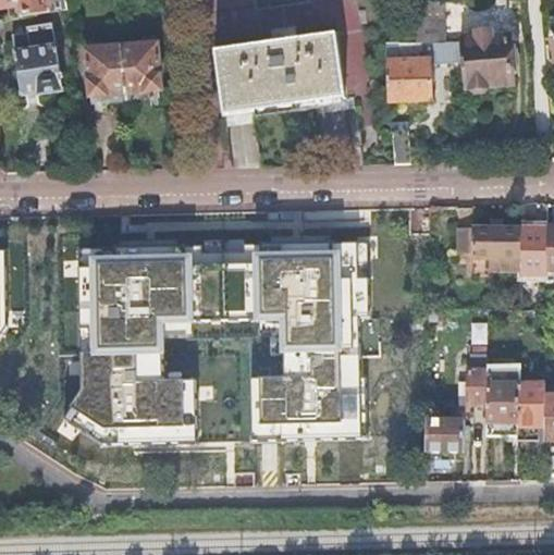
[(65,9),(64,0),(0,0),(0,5),(17,3),(19,15),(65,9)]
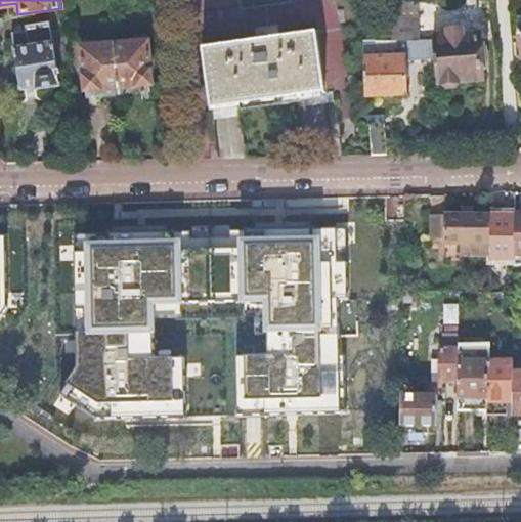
[(415,11),(387,13),(388,38),(416,38),(415,11)]
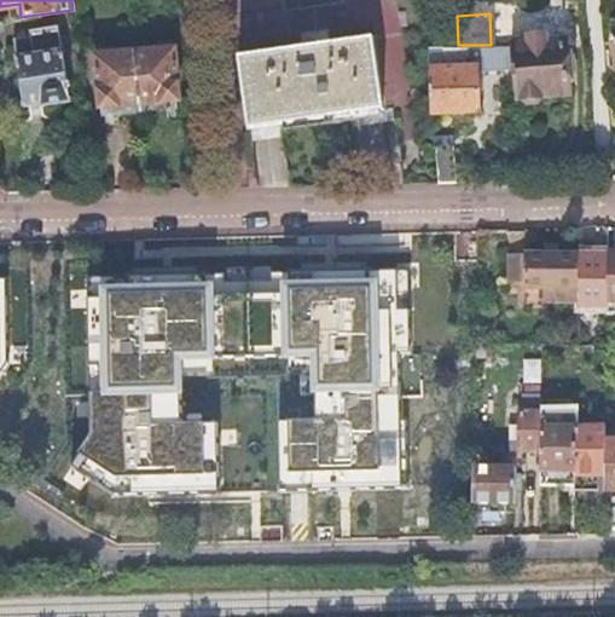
[(28,35),(11,38),(21,107),(39,104),(39,107),(68,102),(57,24),(28,29),(28,35)]
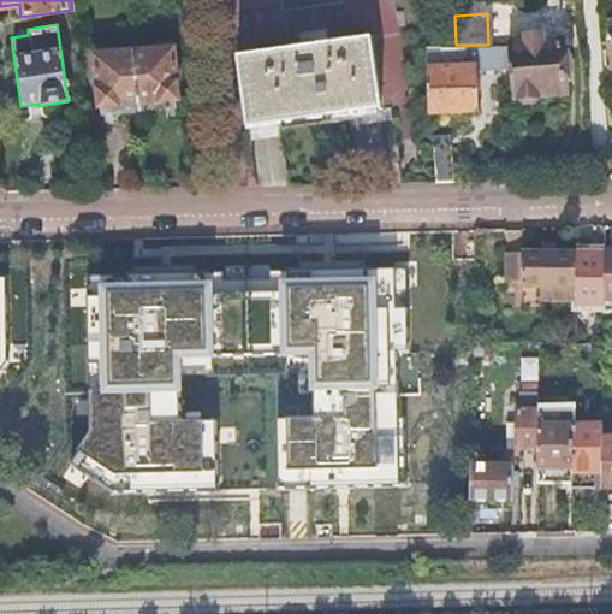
[(526,42),(506,43),(509,68),(510,94),(518,94),(520,100),(536,100),(536,93),(563,90),(559,41),(541,42),(541,35),(526,36),(526,42)]
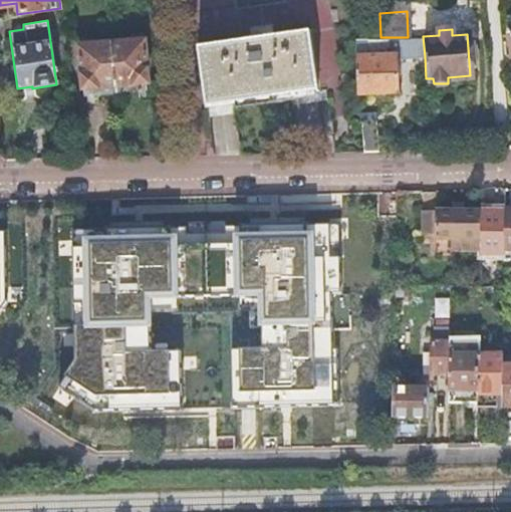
[(307,31),(197,46),(204,105),(315,90),(307,31)]
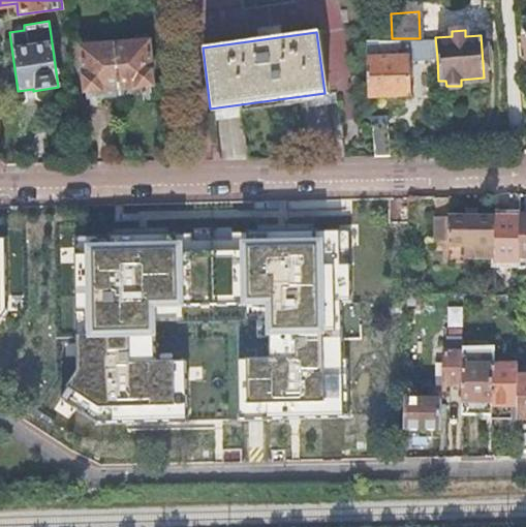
[(420,38),(392,38),(376,39),(376,57),(365,57),(366,94),(407,93),(406,60),(437,58),(435,37),(420,38)]
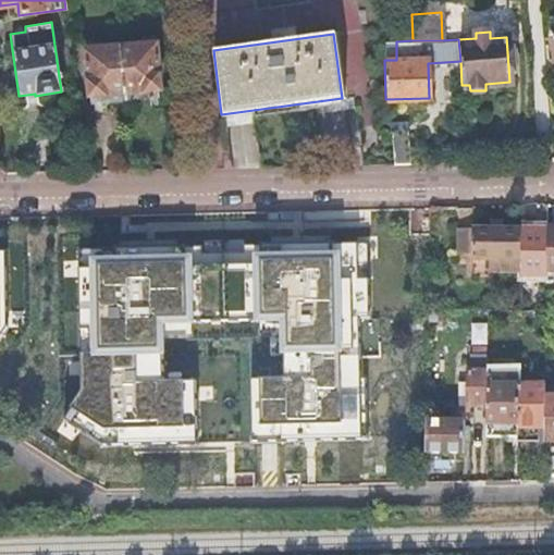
[(172,87),(170,58),(156,59),(155,42),(120,46),(119,46),(123,93),(160,89),(172,87)]
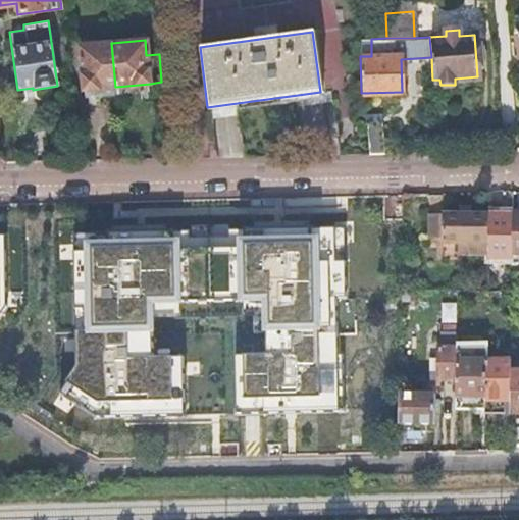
[(65,53),(69,91),(84,89),(115,87),(111,43),(80,47),(81,52),(65,53)]
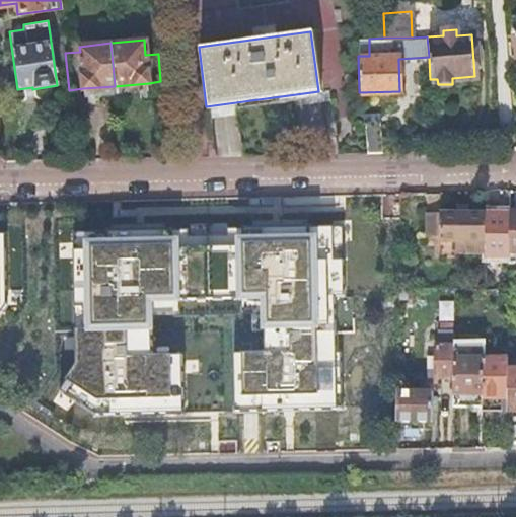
[(149,83),(115,86),(116,94),(149,91),(149,83)]
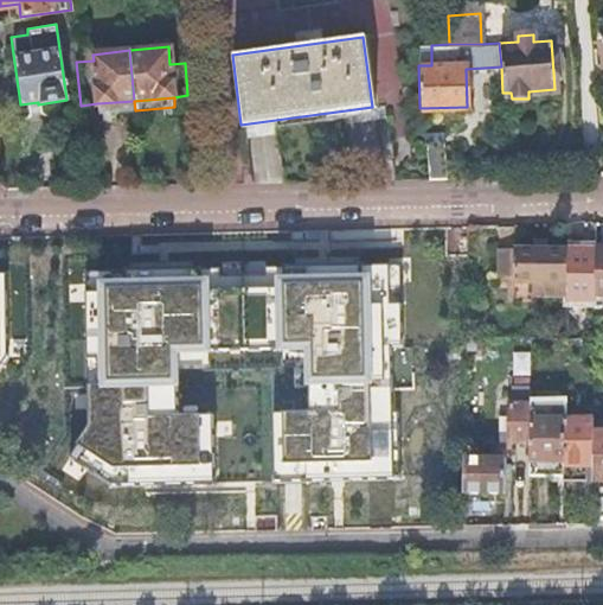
[(135,110),(134,101),(97,103),(98,114),(135,110)]
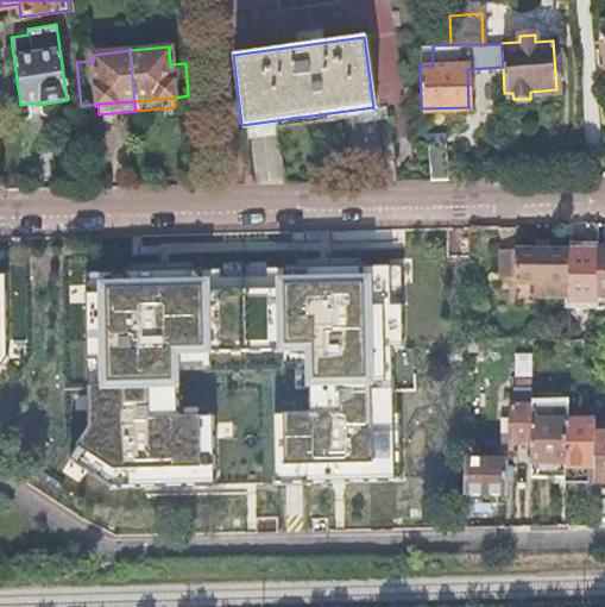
[(438,131),(422,132),(428,180),(447,179),(446,135),(438,131)]
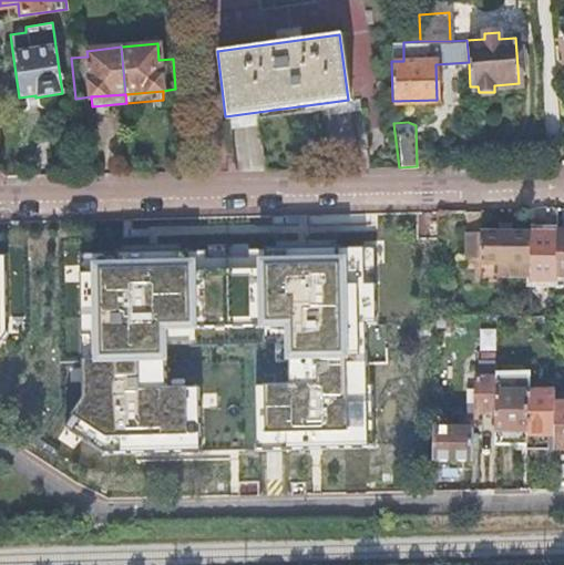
[(546,207),(529,207),(529,230),(529,245),(546,245),(546,207)]
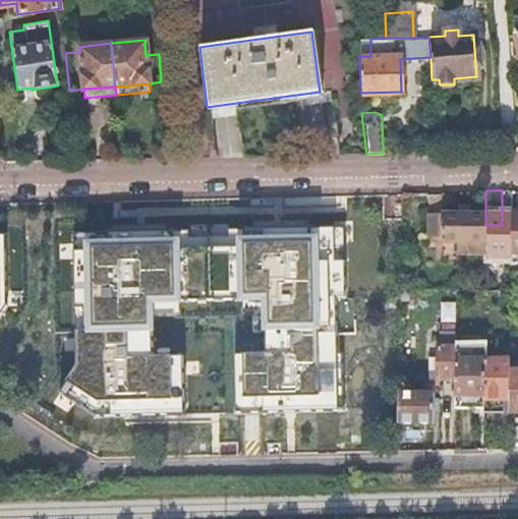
[(455,251),(484,251),(485,225),(485,212),(468,212),(468,203),(458,203),(458,212),(440,212),(440,239),(455,240),(455,251)]
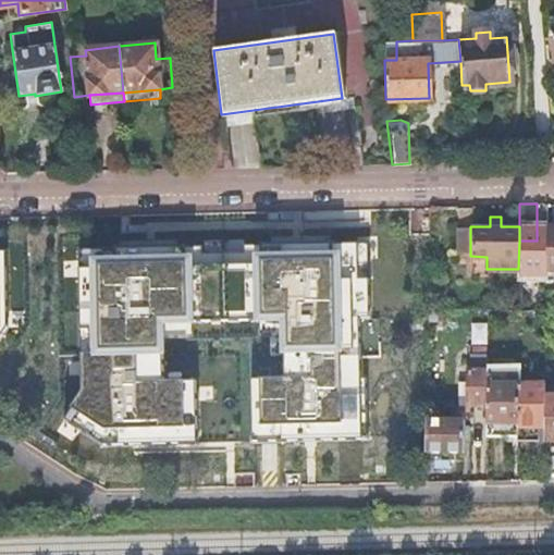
[(470,223),(455,223),(454,257),(468,258),(470,223)]
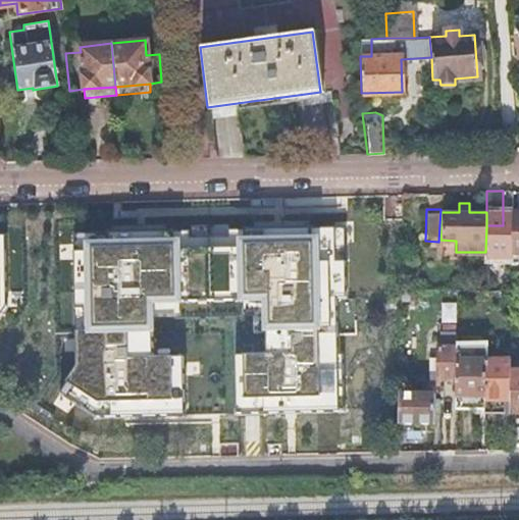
[(518,211),(511,211),(510,254),(518,254),(518,211)]
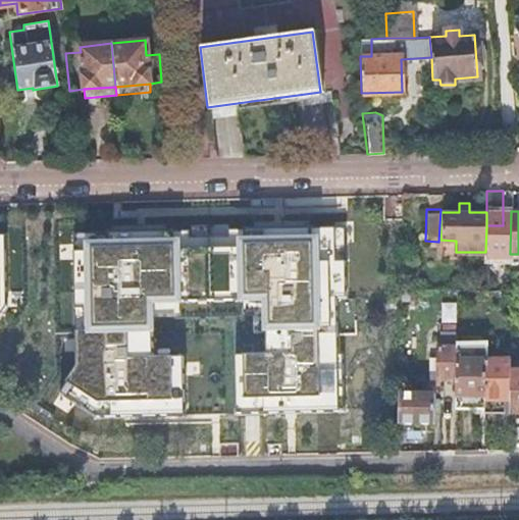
[(74,365),(57,393),(95,418),(183,416),(180,356),(151,357),(150,317),(265,314),(266,354),(234,355),(236,414),(344,411),(343,352),(338,352),(336,297),(346,297),(344,225),(71,232),(74,365)]
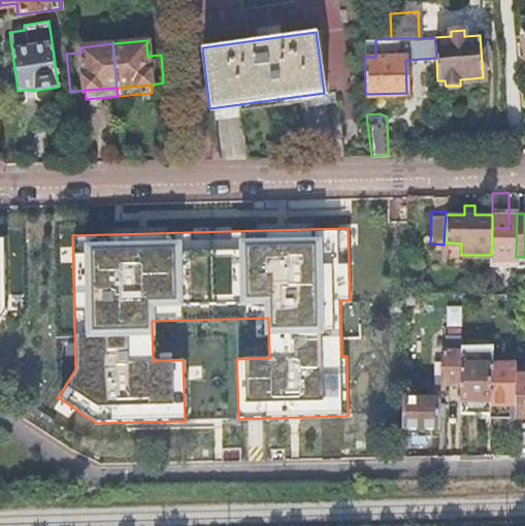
[(434,384),(459,384),(459,339),(441,339),(441,362),(434,362),(434,384)]
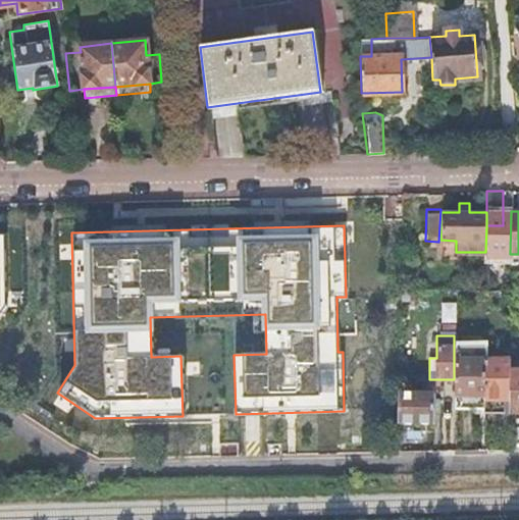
[(454,379),(454,396),(484,395),(484,360),(469,360),(469,335),(454,335),(454,379)]
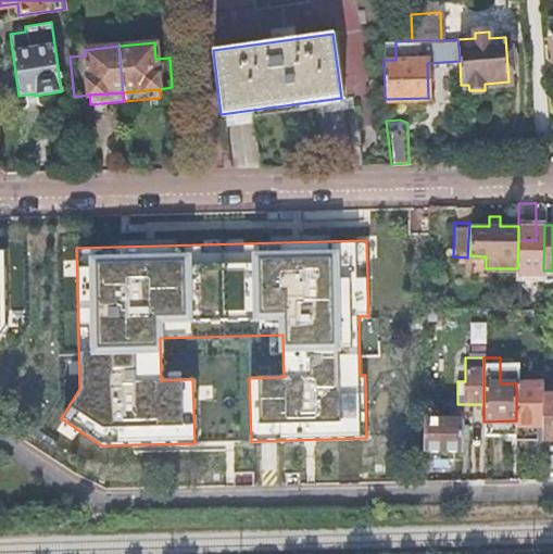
[(541,385),(516,383),(516,420),(516,438),(541,439),(541,392),(541,385)]
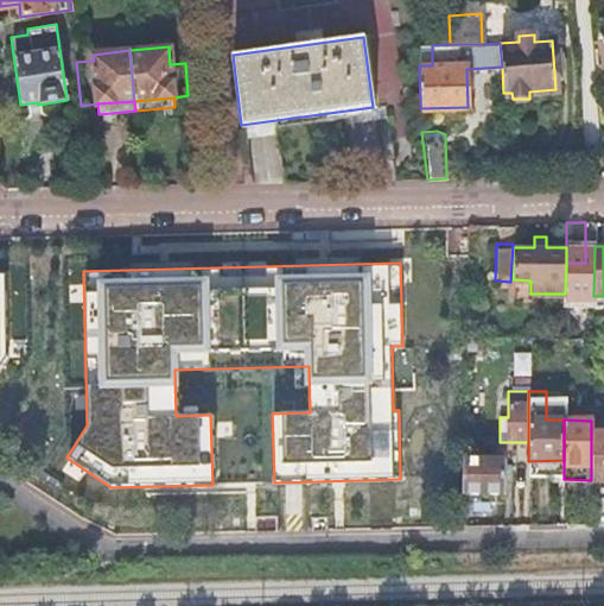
[(603,429),(591,429),(591,480),(603,480),(603,429)]
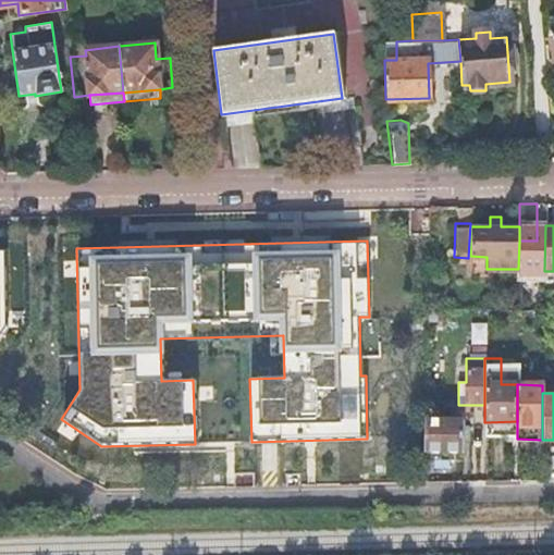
[(452,418),(425,417),(423,451),(463,451),(463,426),(463,418),(452,418)]
